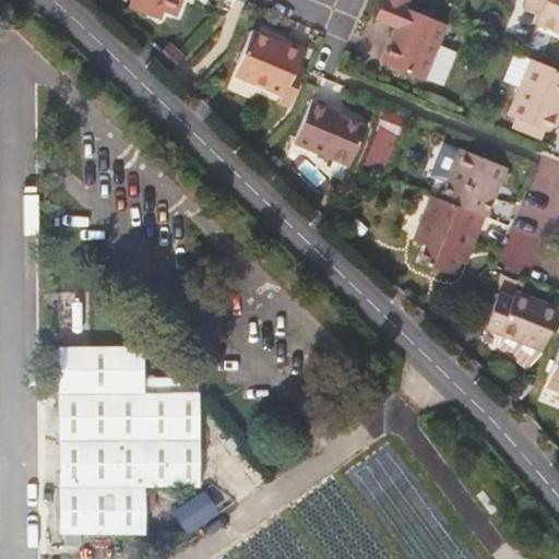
[(130,0),(129,7),(144,12),(149,2),(165,9),(177,14),(182,0),(130,0)]
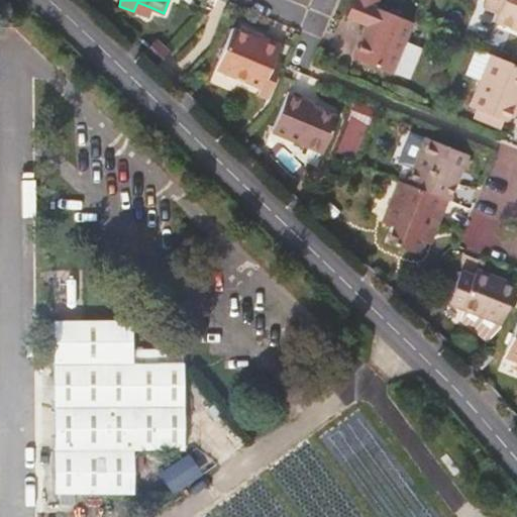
[(377,0),(353,0),(347,18),(367,25),(353,59),(392,75),(413,22),(375,6),(377,0)]
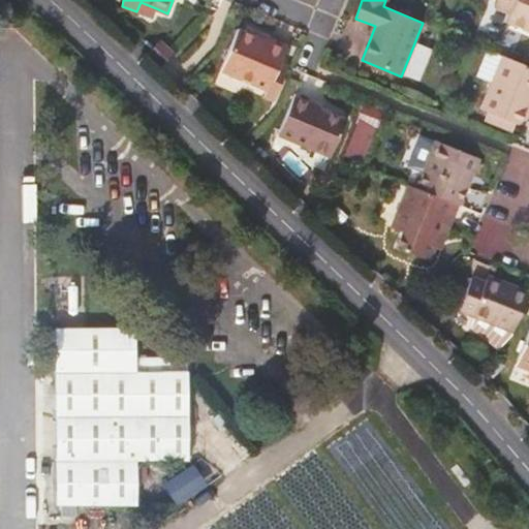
[(496,0),(494,6),(510,12),(516,0),(496,0)]
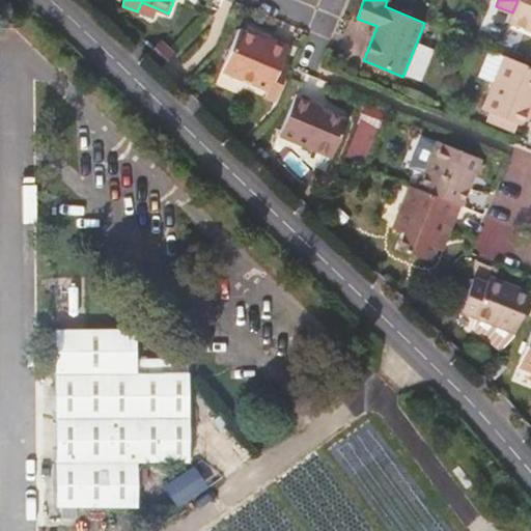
[(530,0),(518,0),(512,12),(508,23),(530,31),(530,0)]
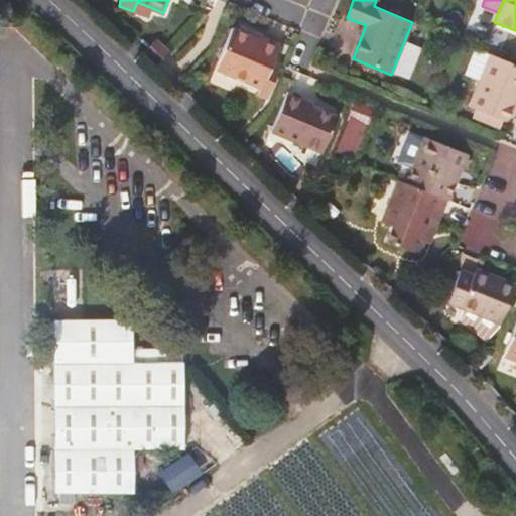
[(137,2),(133,11),(148,18),(152,8),(137,2)]
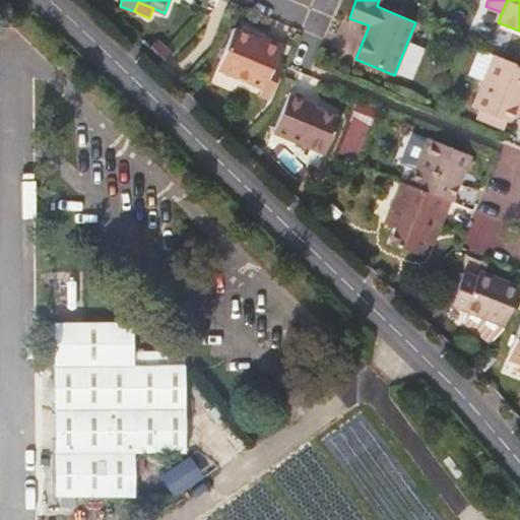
[(235,28),(218,69),(263,87),(260,95),(270,100),(278,80),(269,77),(275,60),(282,45),(265,38),(264,41),(235,28)]
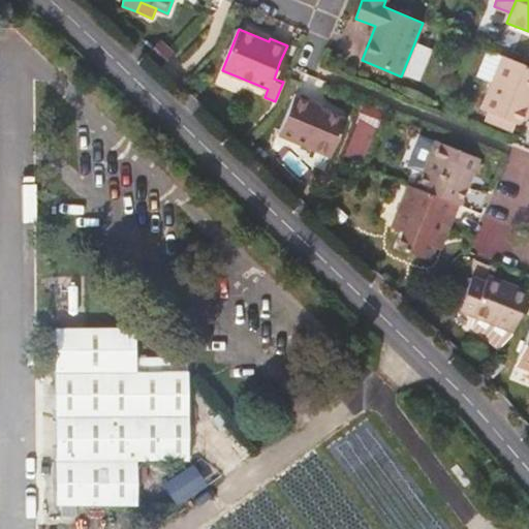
[(176,54),(159,39),(146,54),(162,68),(176,54)]
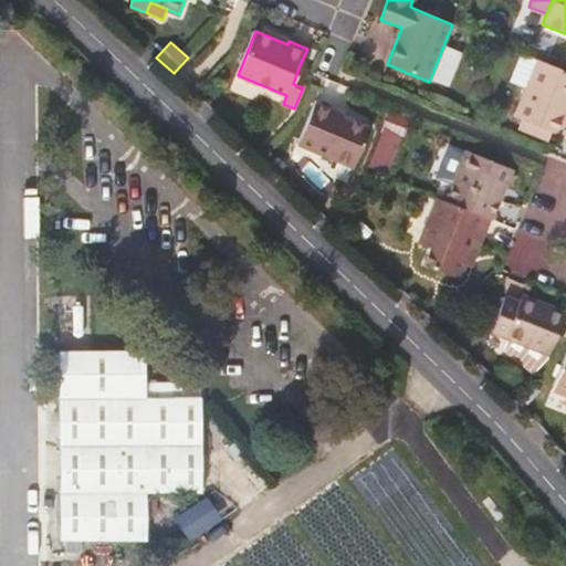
[(525,90),(538,60),(530,56),(523,53),(511,83),(525,90)]
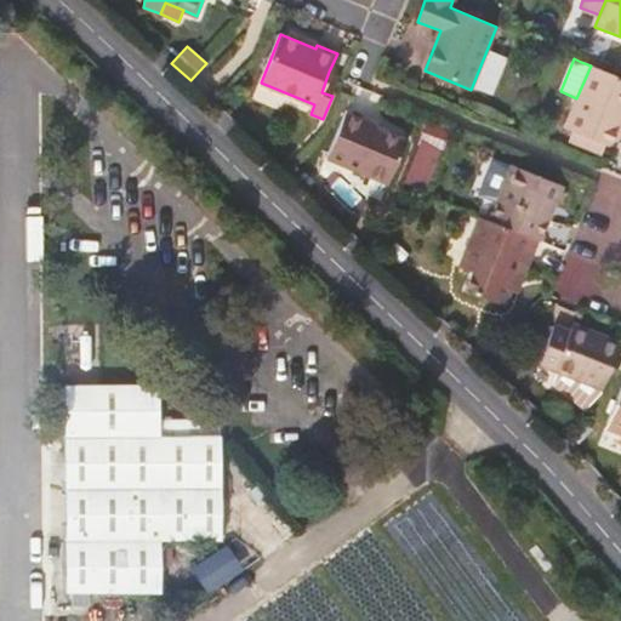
[(620,129),(620,78),(591,66),(576,98),(564,129),(575,132),(603,144),(614,148),(620,129)]
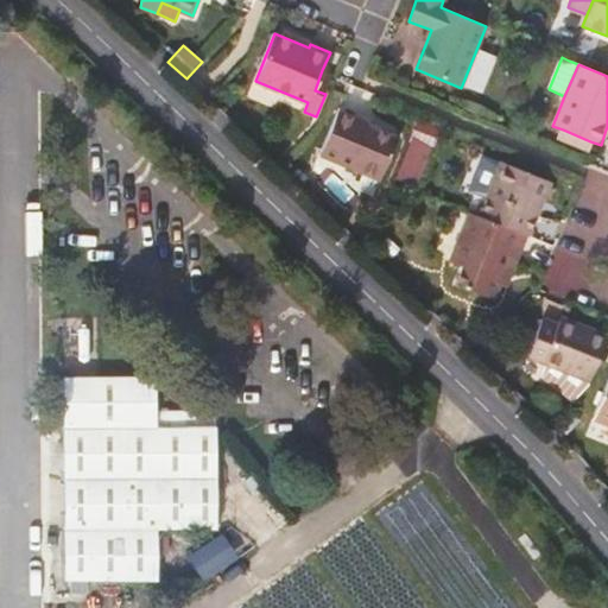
[(333,75),(322,70),(315,90),(325,94),(333,75)]
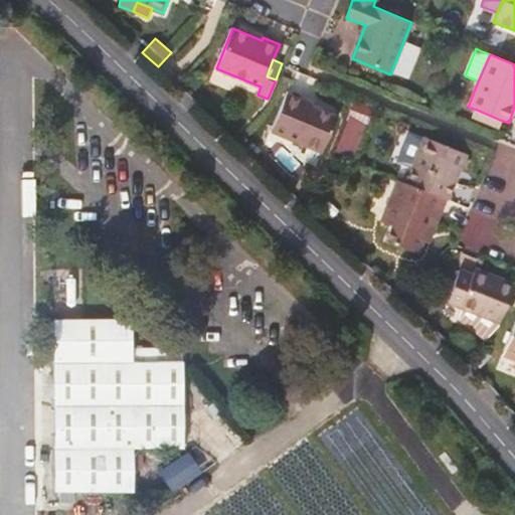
[(289,91),(272,132),(322,153),(337,117),(314,107),(302,102),(304,97),(289,91)]
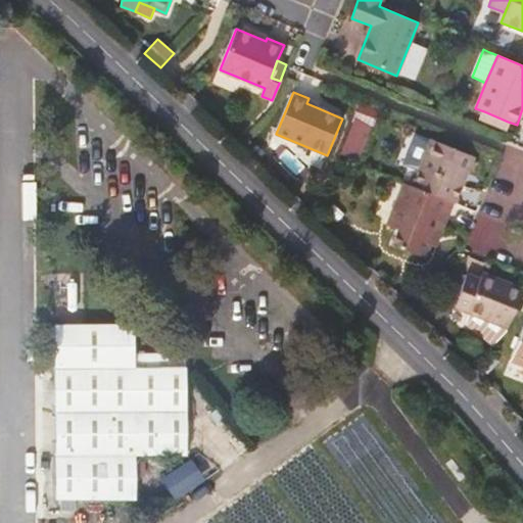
[(321,103),(308,98),(306,103),(319,108),(321,103)]
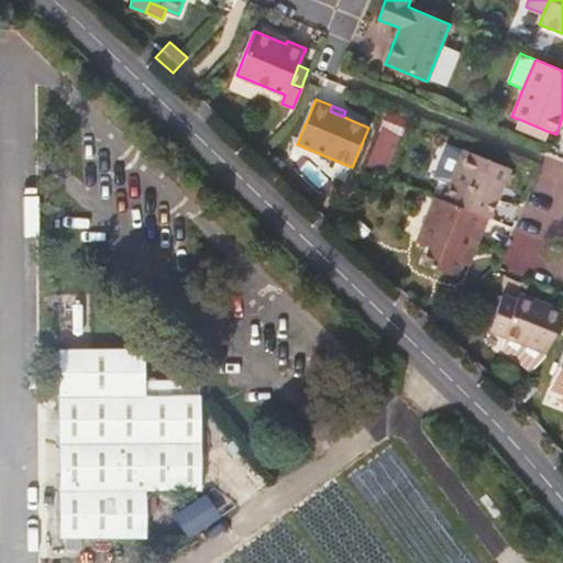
[(392,108),(370,157),(388,165),(409,116),(392,108)]
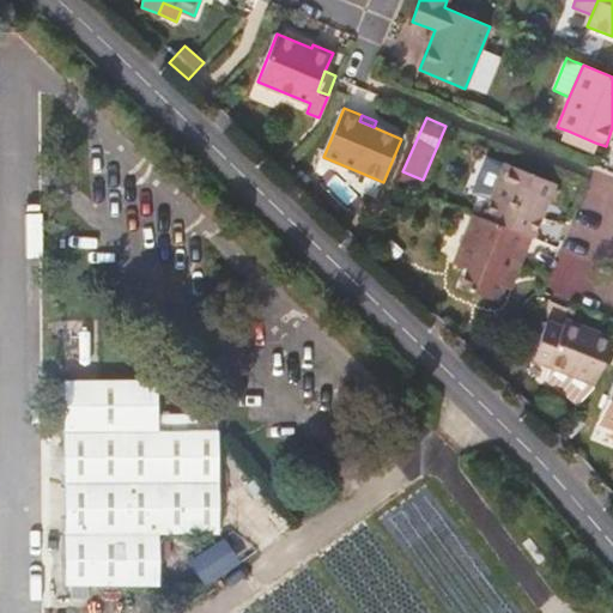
[(595,143),(568,131),(564,141),(590,152),(595,143)]
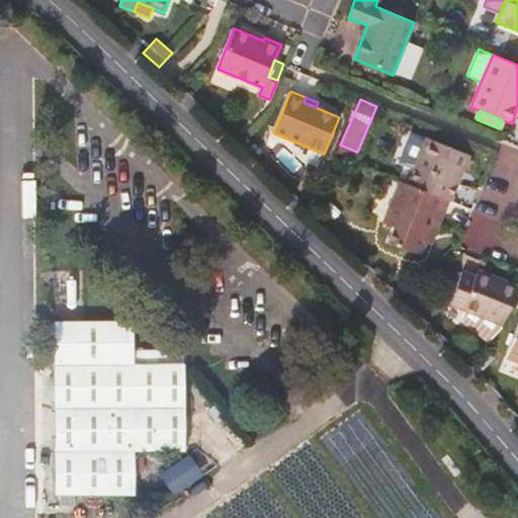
[(428,138),(409,184),(449,201),(468,155),(428,138)]
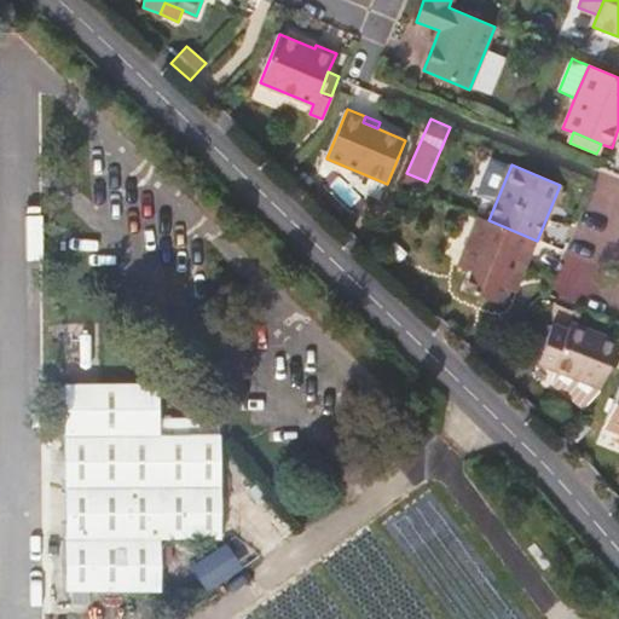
[(489,220),(479,217),(458,268),(469,272),(462,290),(502,306),(521,258),(528,260),(537,241),(489,220)]
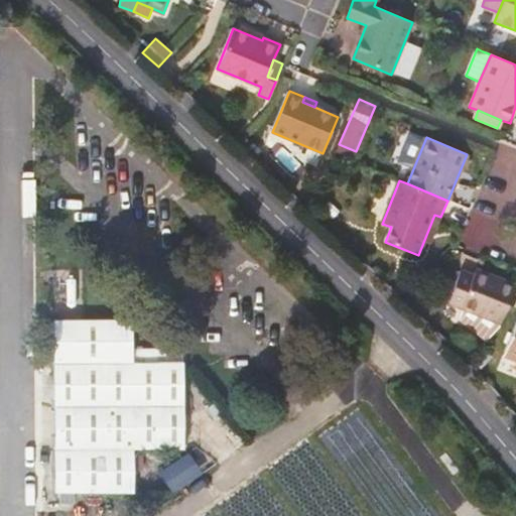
[(476,269),(474,277),(487,282),(490,274),(476,269)]
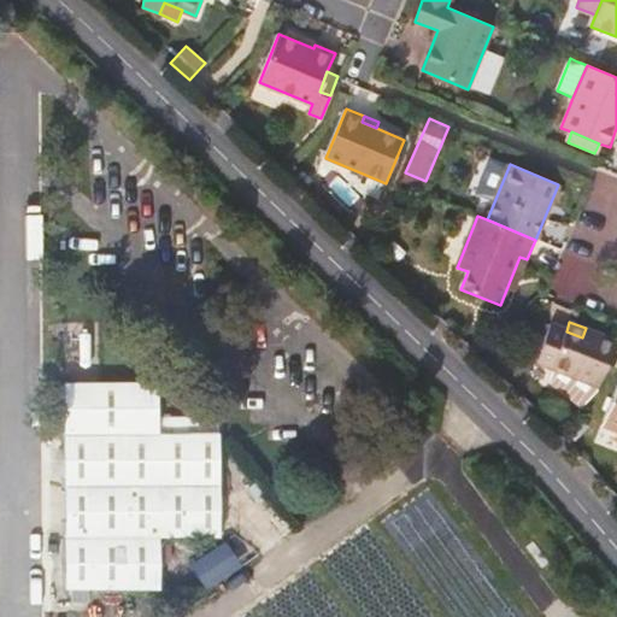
[(554,370),(600,388),(616,344),(616,340),(586,328),(582,338),(566,331),(550,324),(535,363),(554,370)]
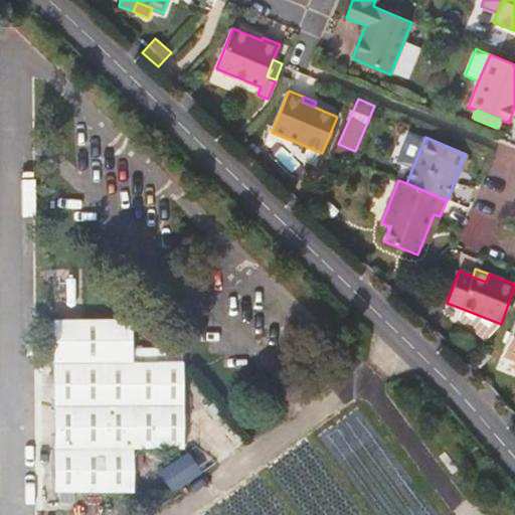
[(501,324),(463,309),(459,322),(485,344),(498,330),(501,324)]
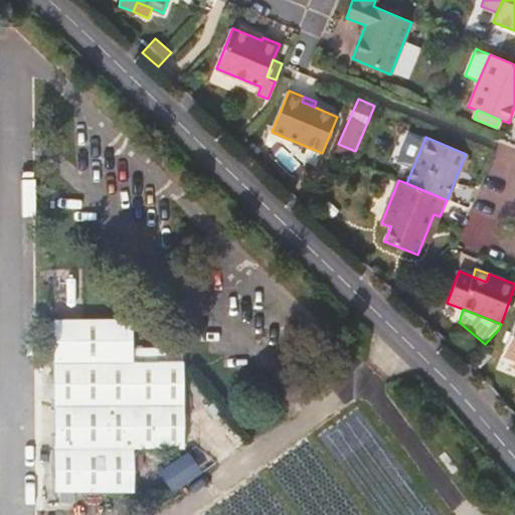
[(52,318),(53,489),(132,489),(132,446),(182,446),(181,348),(131,349),(131,318),(52,318)]
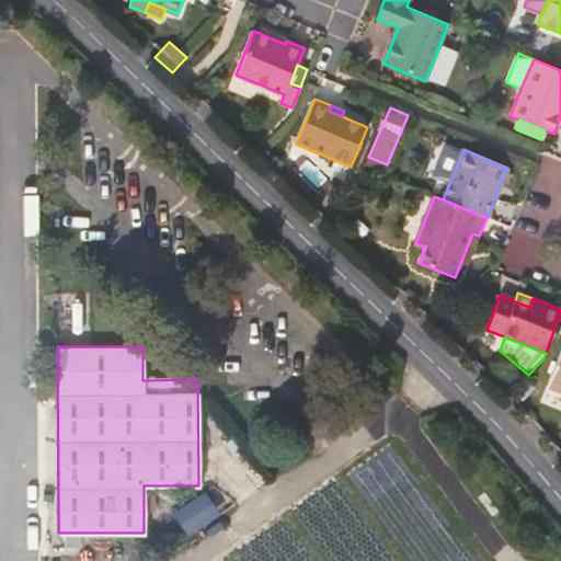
[(560,354),(548,387),(560,392),(560,354)]
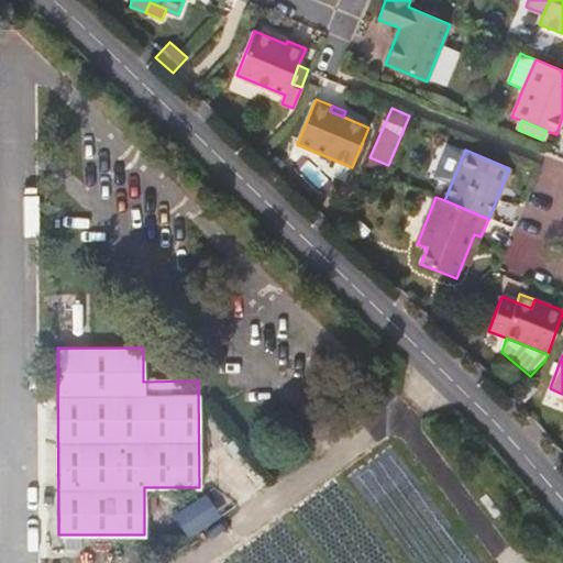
[(209,494),(177,509),(187,531),(219,516),(209,494)]
